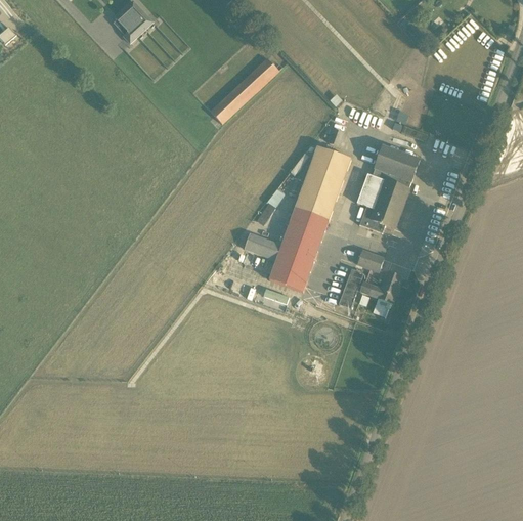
[(151,22),(132,1),(115,17),(127,32),(123,36),(129,43),(151,22)]
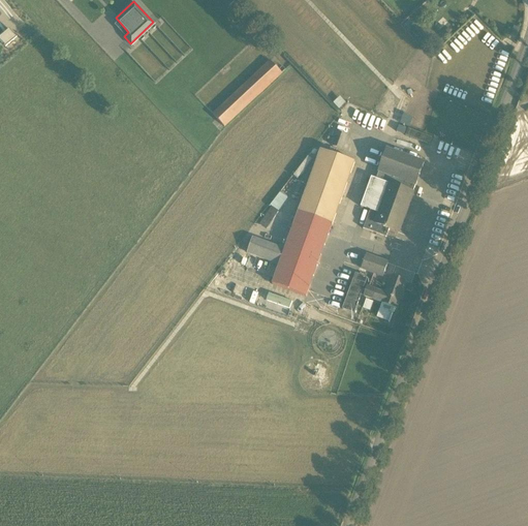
[(7,25),(0,31),(0,39),(4,43),(9,38),(16,33),(7,25)]
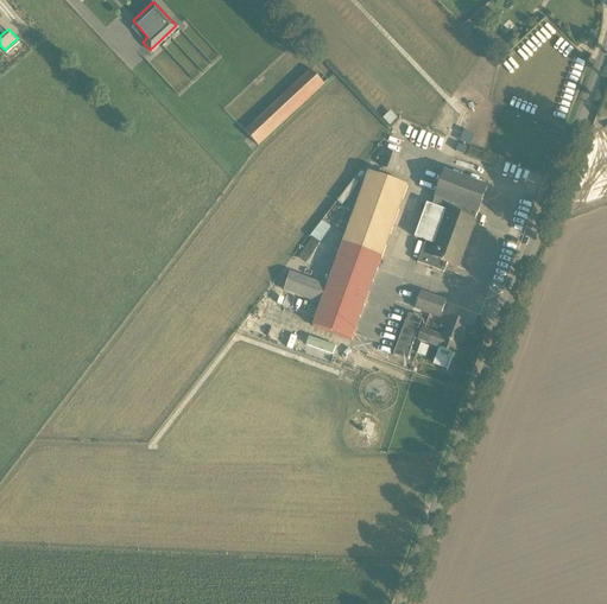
[(242,128),(257,142),(323,82),(309,67),(242,128)]
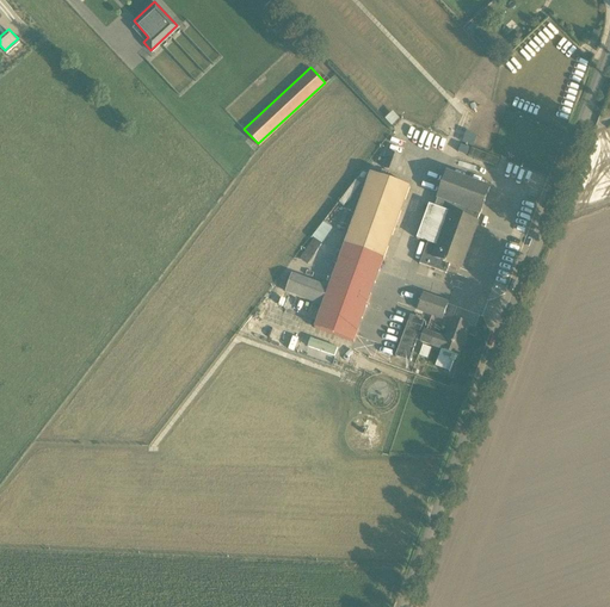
[(470,146),(467,154),(494,165),(498,156),(470,146)]
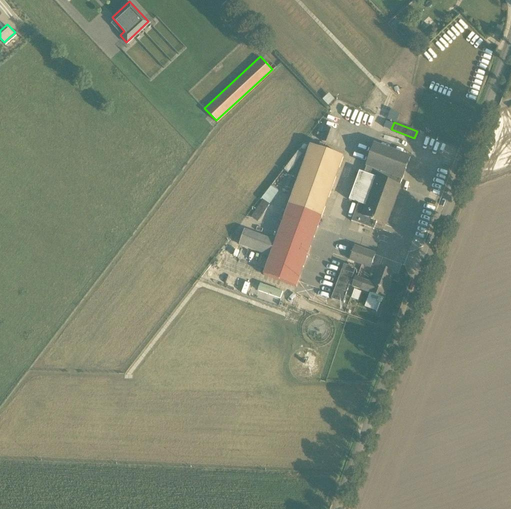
[(324,125),(319,139),(330,143),(335,128),(324,125)]
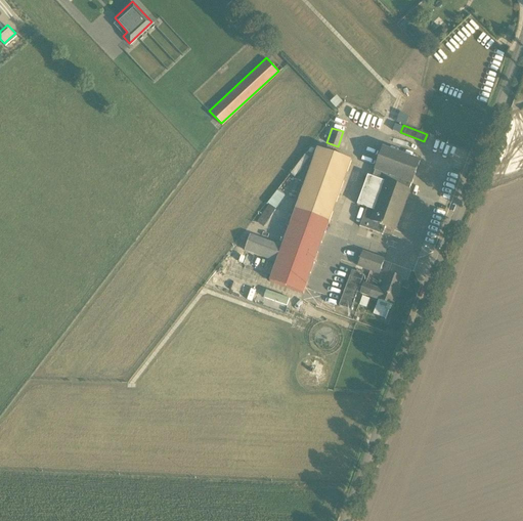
[(243,250),(275,261),(269,279),(302,292),(350,159),(317,146),(281,244),(249,232),(243,250)]
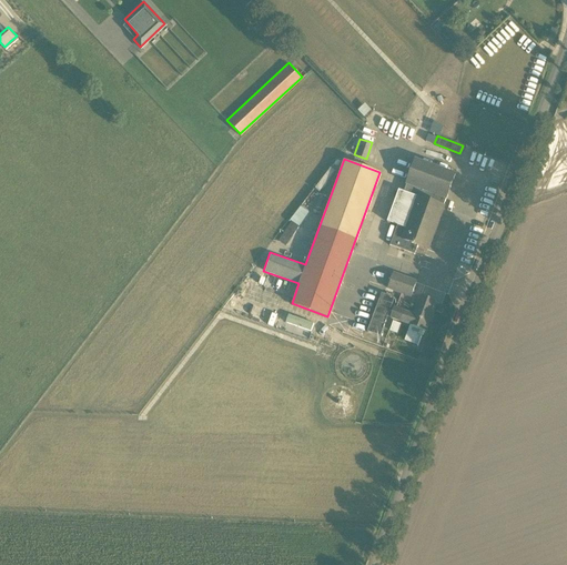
[(454,173),(414,159),(403,190),(398,188),(386,219),(396,223),(388,243),(414,252),(417,244),(427,248),(454,173)]
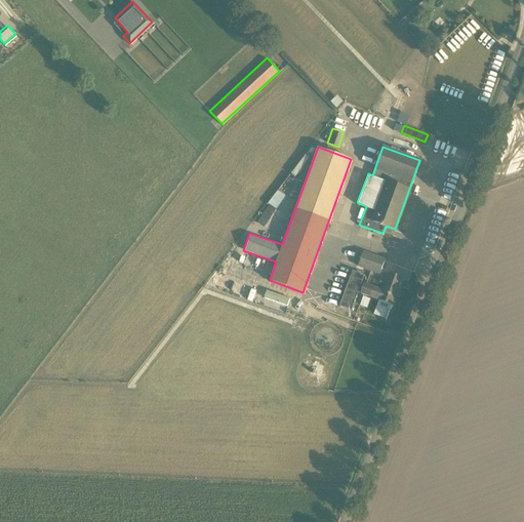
[(276,207),(285,195),(277,189),(268,202),(269,203),(276,207)]
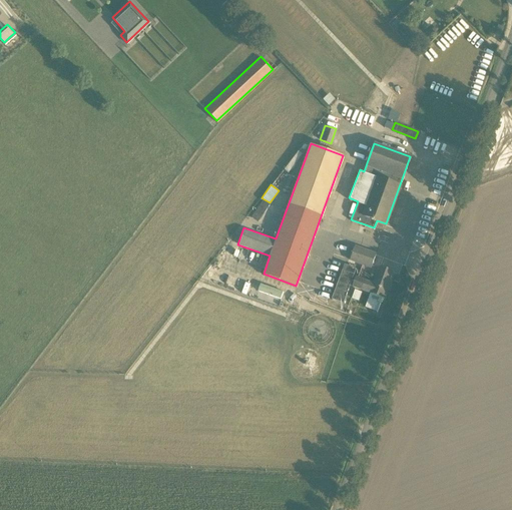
[(376,252),(355,244),(350,258),(370,266),(376,252)]
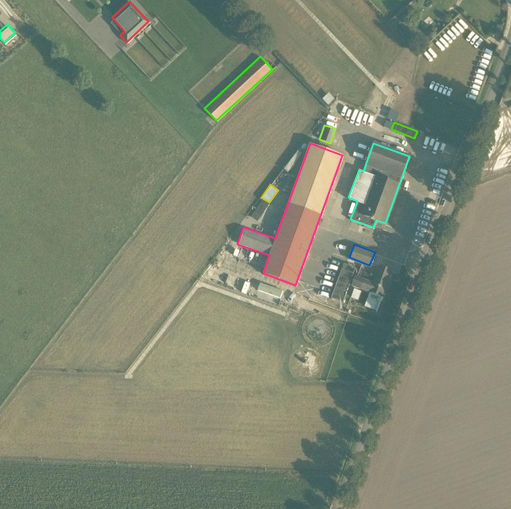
[(343,263),(330,297),(342,301),(354,267),(343,263)]
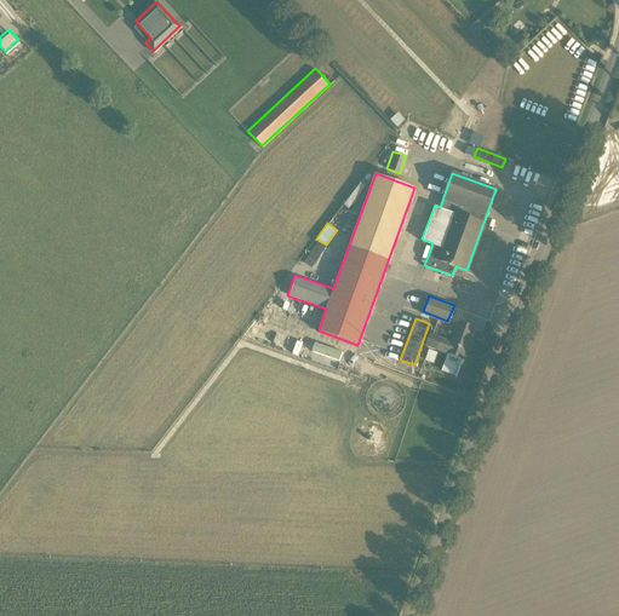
[(427,344),(447,352),(445,361),(458,366),(457,368),(458,369),(462,357),(463,358),(475,327),(458,321),(451,341),(430,334),(427,344)]
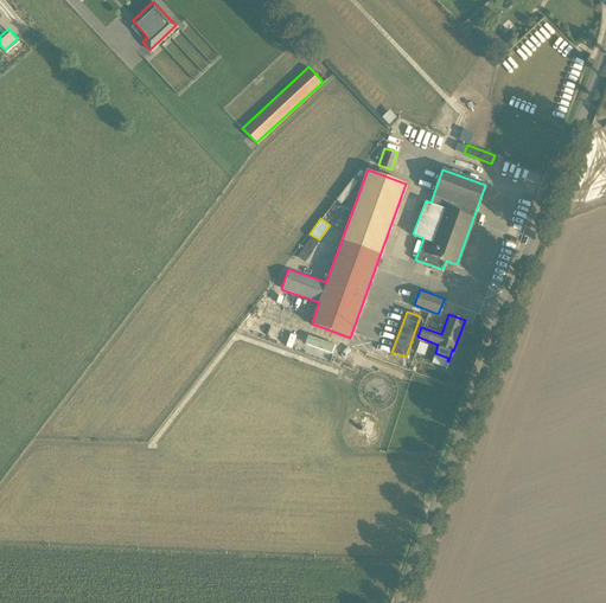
[(305,342),(331,351),(333,344),(308,334),(305,342)]
